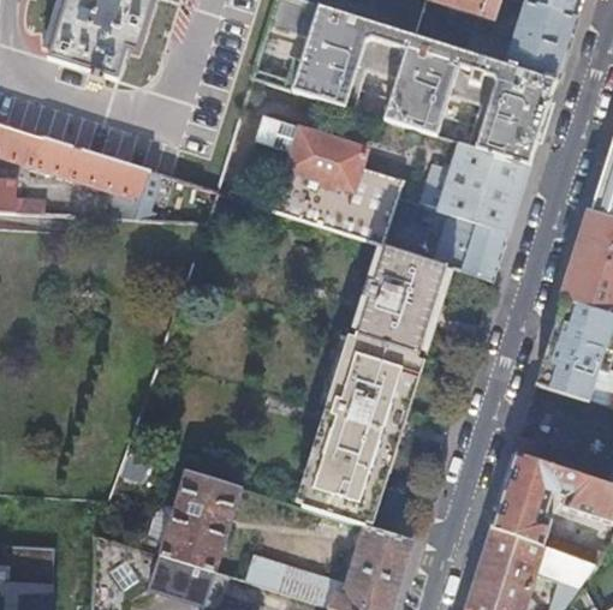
[(58,0),(45,48),(52,51),(51,58),(91,70),(90,76),(103,81),(106,75),(118,78),(128,47),(140,51),(155,0),(58,0)]
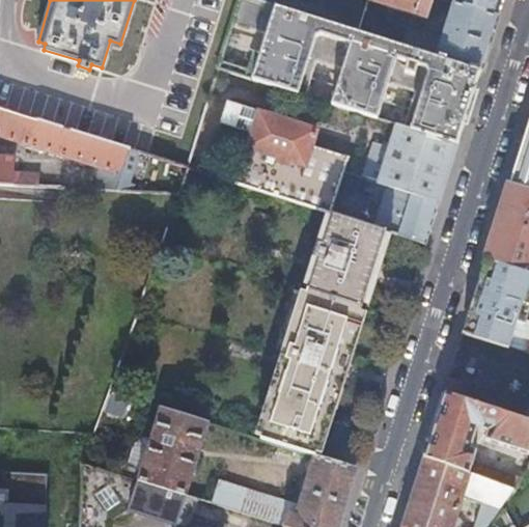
[(239,0),(232,21),(267,31),(259,56),(252,54),(246,75),(253,77),(299,91),(304,93),(315,58),(341,65),(331,101),(377,115),(388,80),(414,88),(402,123),(458,141),(462,130),(470,105),(477,81),(481,67),(402,43),(360,30),(301,11),(275,4),(261,0),(239,0)]
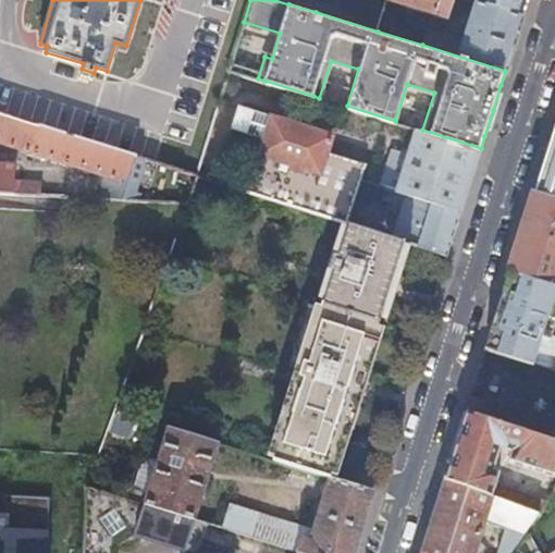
[(398,0),(449,16),(452,9),(454,0),(398,0)]
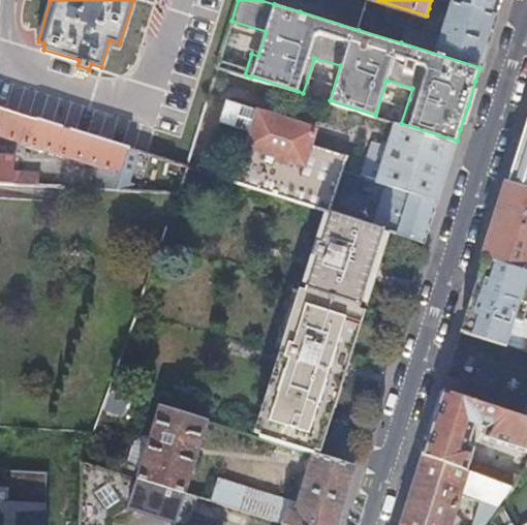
[(401,42),(479,67),(490,34),(497,12),(455,0),(452,0),(441,35),(423,29),(420,39),(404,34),(401,42)]
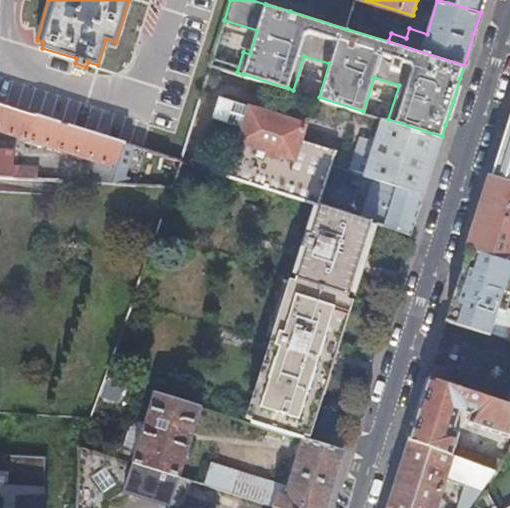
[(417,0),(415,8),(423,10),(425,0),(417,0)]
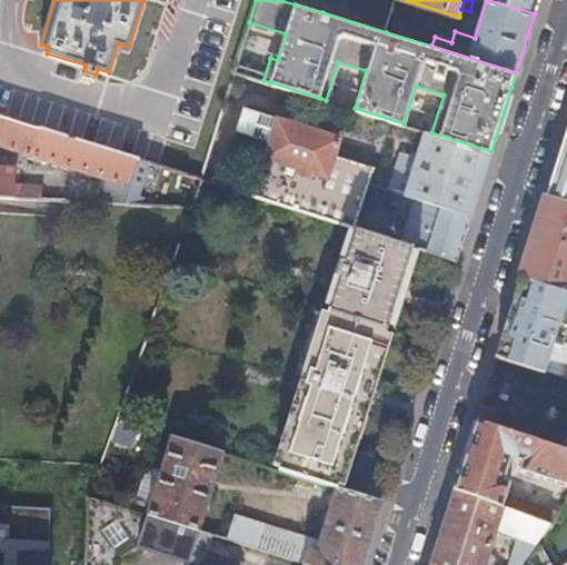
[(489,0),(535,13),(538,0),(489,0)]
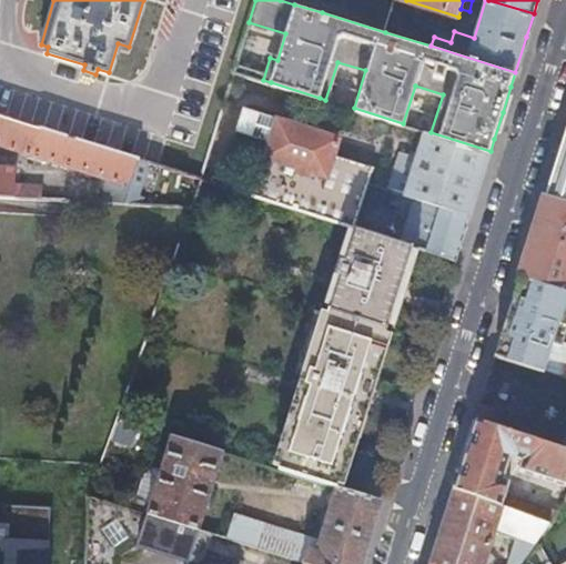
[(254,194),(354,224),(367,181),(373,165),(335,153),(340,137),(245,108),(239,130),(271,139),(254,194)]
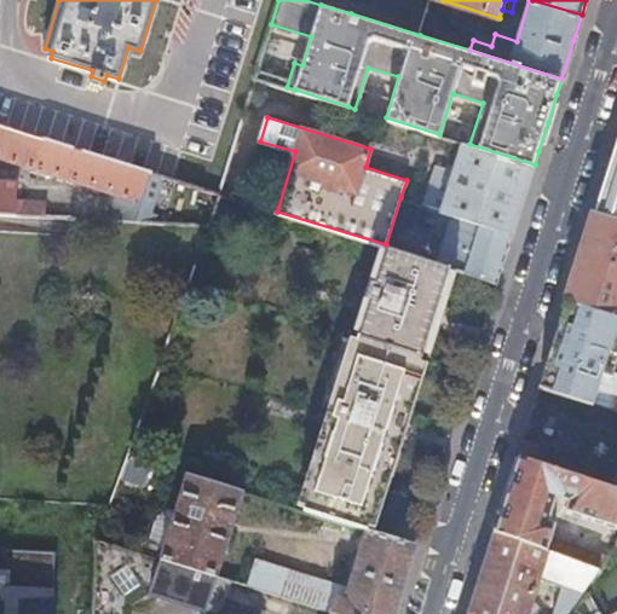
[(113,216),(155,219),(155,212),(140,208),(151,171),(0,123),(0,154),(115,190),(113,216)]
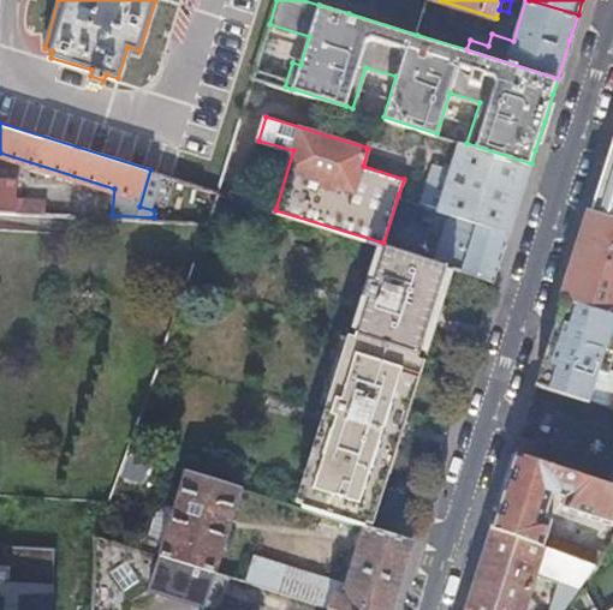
[(460,216),(510,231),(521,195),(531,163),(466,143),(459,141),(451,166),(434,161),(421,203),(438,208),(438,209),(460,216)]
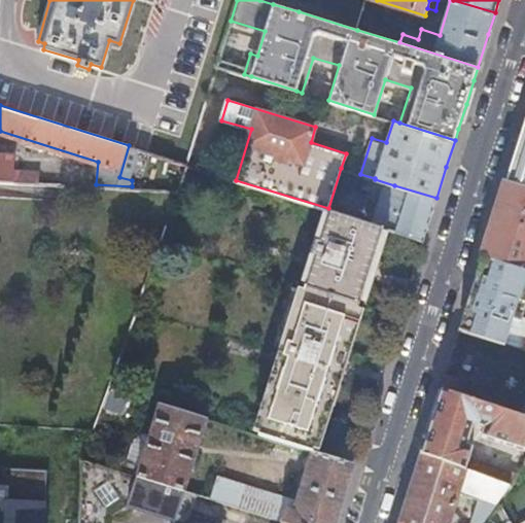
[(524,121),(515,157),(506,180),(524,184),(524,121)]
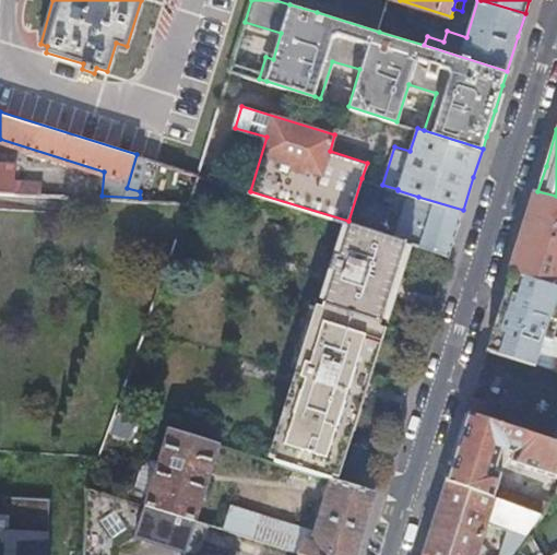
[(140,170),(194,188),(199,175),(199,174),(181,167),(179,168),(144,157),(140,170)]
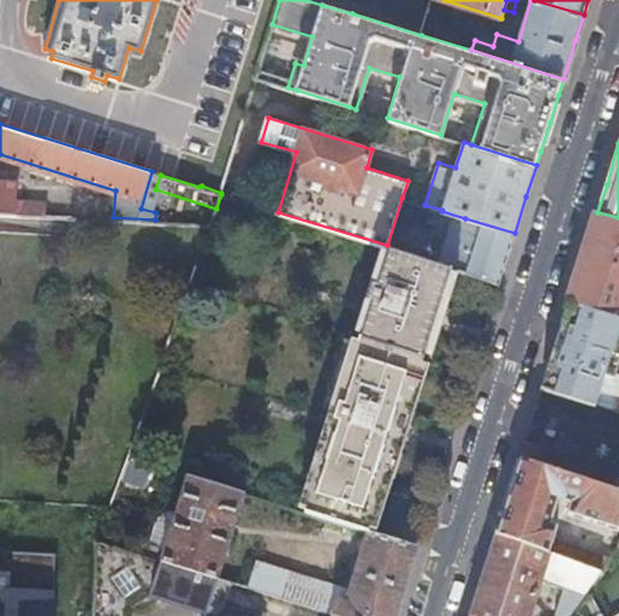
[(0,178),(0,211),(45,214),(46,201),(17,199),(18,181),(0,178)]
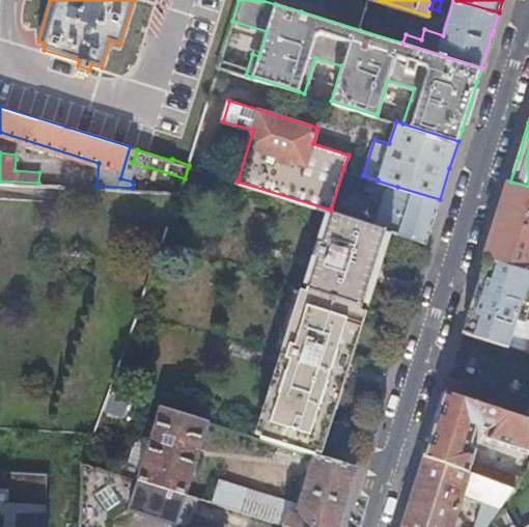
[(486,256),(528,269),(528,186),(510,182),(499,219),(486,256)]
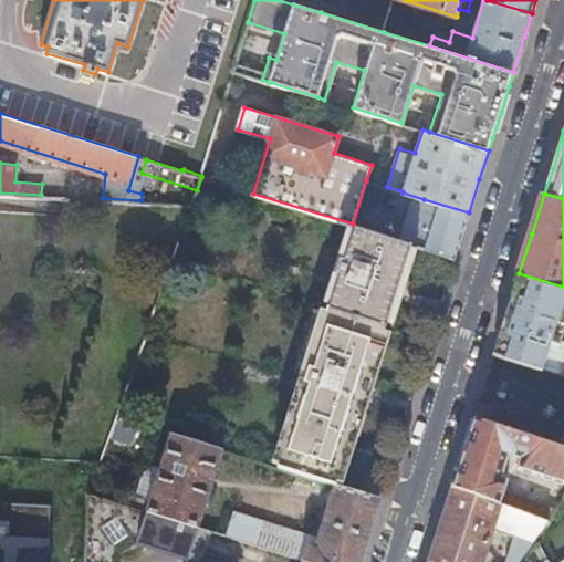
[(413,242),(456,256),(461,238),(469,212),(424,199),(410,242),(413,242)]
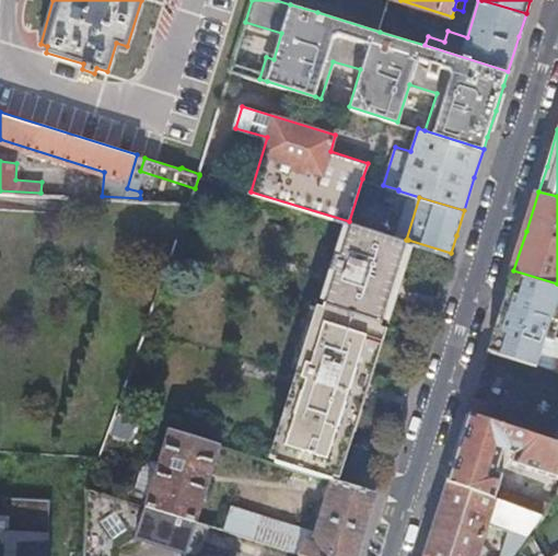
[(334,271),(324,303),(383,321),(384,319),(407,243),(408,240),(406,240),(349,221),(339,255),(334,254),(328,270),(334,271)]
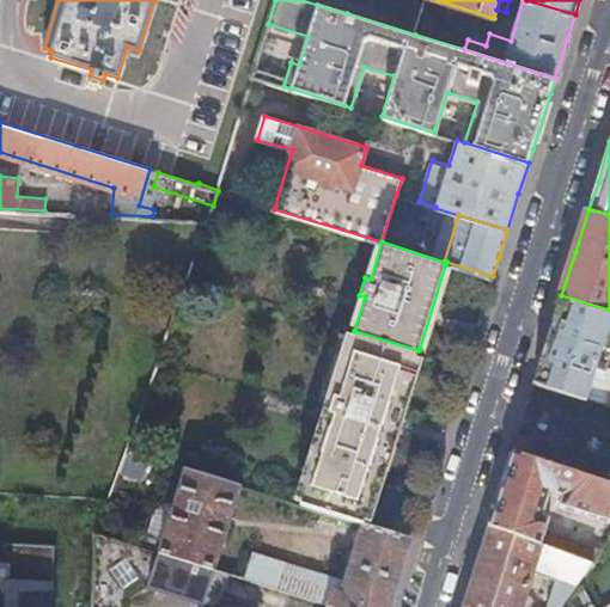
[(445,265),(420,348),(426,349),(452,268),(445,265)]
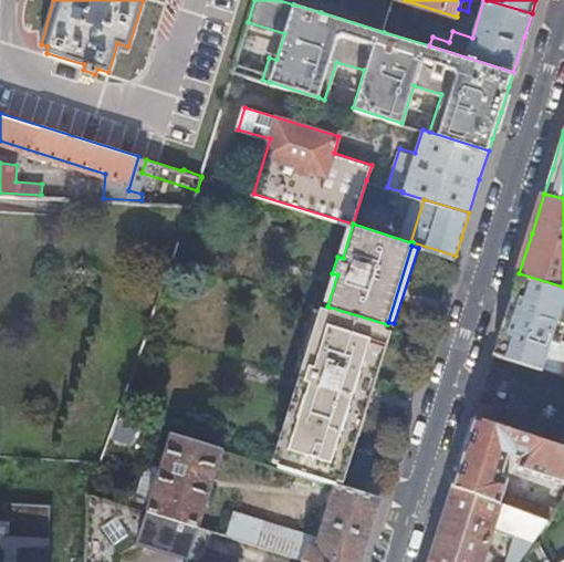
[(563,287),(519,273),(505,316),(494,352),(520,360),(544,367),(563,373),(563,287)]
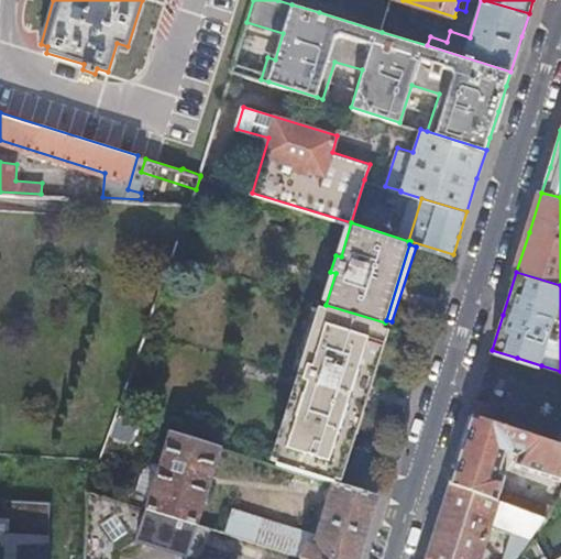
[(385,322),(326,305),(277,461),(336,479),(336,477),(384,326),(385,322)]
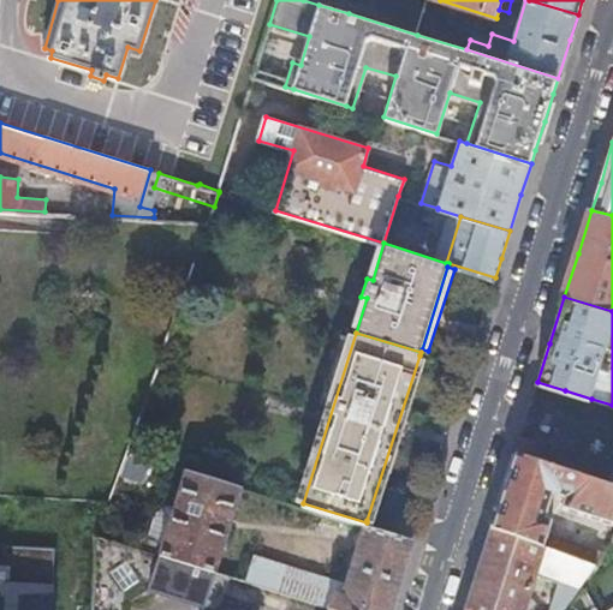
[(420,356),(367,520),(374,522),(426,358),(420,356)]
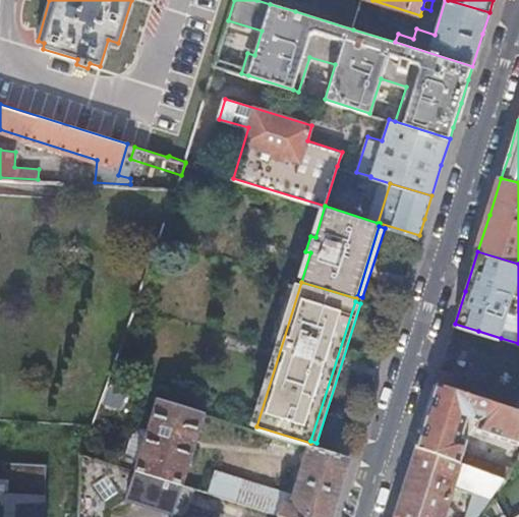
[(455,324),(452,335),(474,342),(478,331),(455,324)]
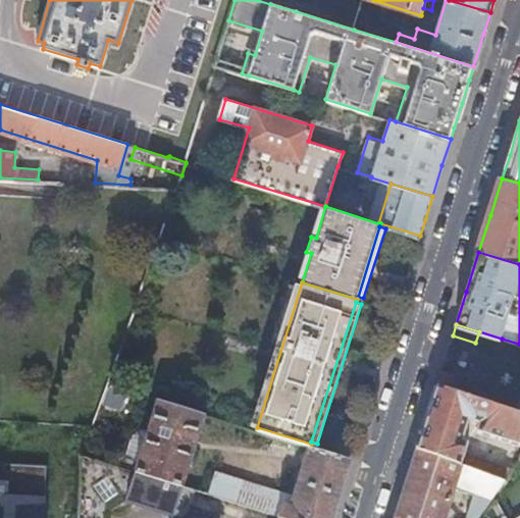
[(442,370),(437,384),(459,392),(464,377),(442,370)]
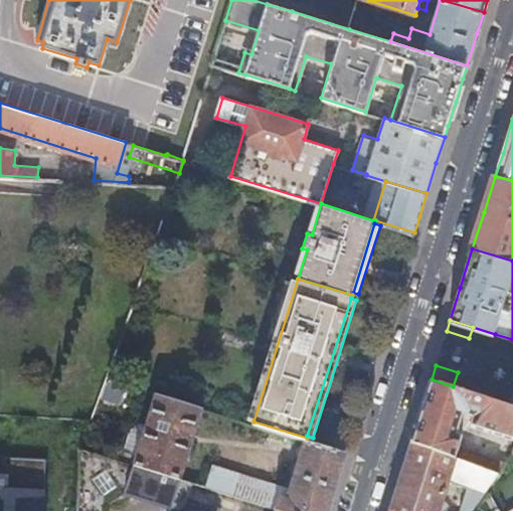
[(419,414),(412,440),(499,471),(505,462),(460,446),(463,435),(458,434),(464,412),(474,416),(472,423),(512,436),(512,406),(453,386),(432,379),(419,414)]
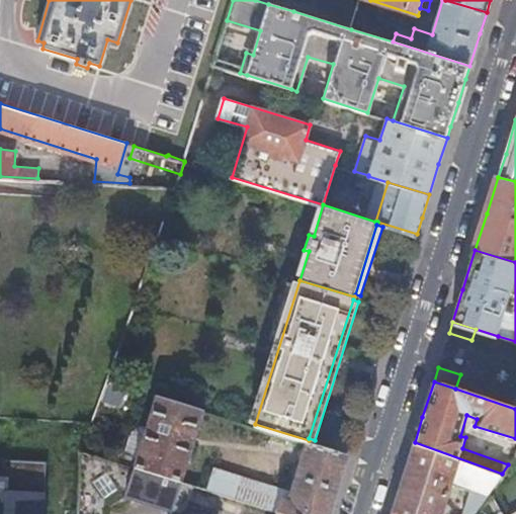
[(158,395),(137,464),(184,479),(205,409),(158,395)]
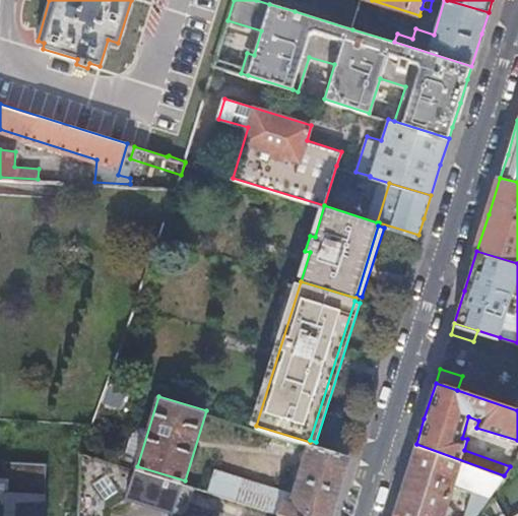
[(310,442),(292,500),(297,502),(315,444),(310,442)]
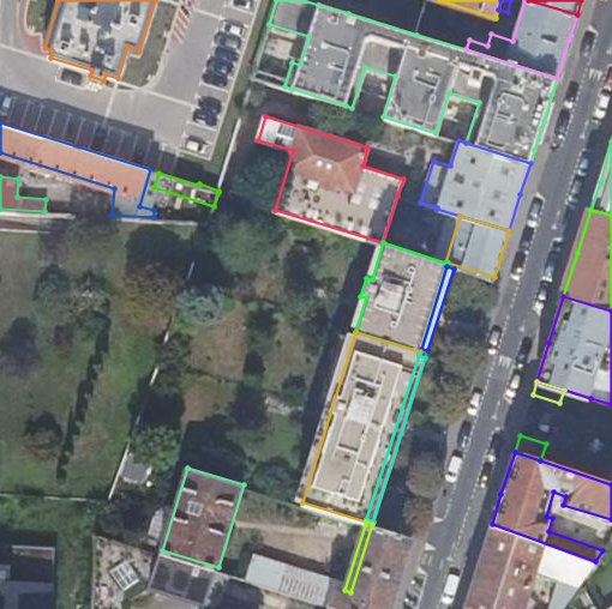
[(329,603),(333,603),(349,608),(389,608),(399,580),(413,536),(372,524),(351,592),(345,590),(334,588),(329,603)]
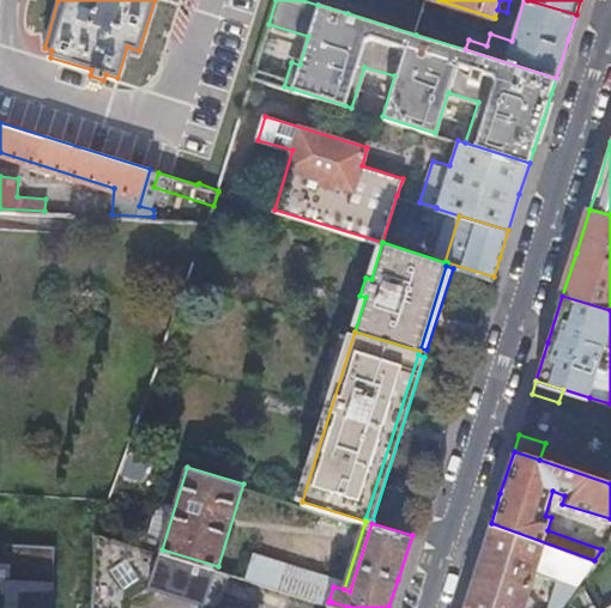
[(476,570),(464,607),(522,607),(530,587),(534,570),(557,578),(551,595),(548,606),(554,607),(562,607),(581,582),(594,560),(491,523),(476,570)]
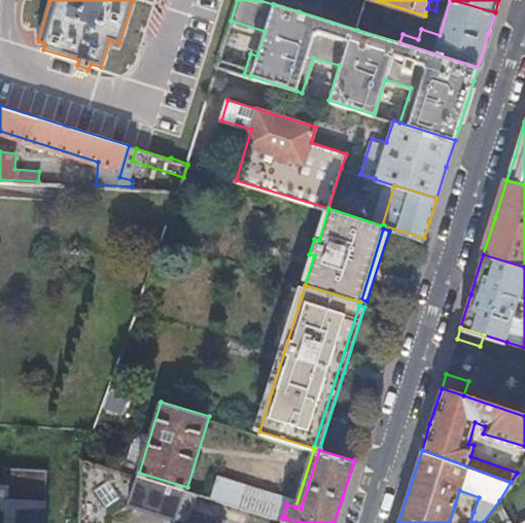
[(83,456),(80,522),(112,522),(113,513),(128,502),(191,522),(200,492),(187,487),(139,473),(84,455),(83,456)]
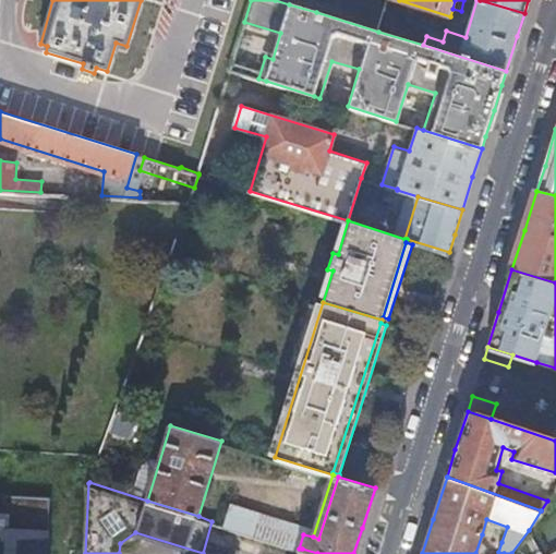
[(49,553),(53,494),(0,490),(0,553),(49,553)]
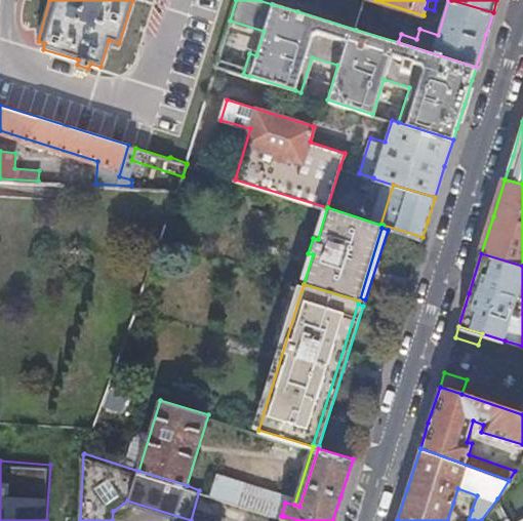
[(225,497),(269,512),(275,488),(232,475),(225,497)]
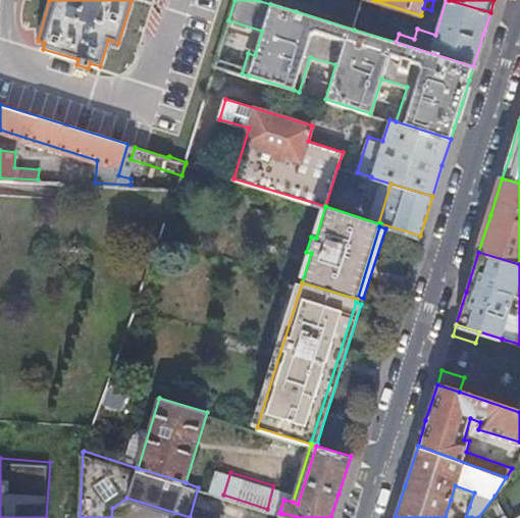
[(455,485),(451,500),(469,507),(474,493),(455,485)]
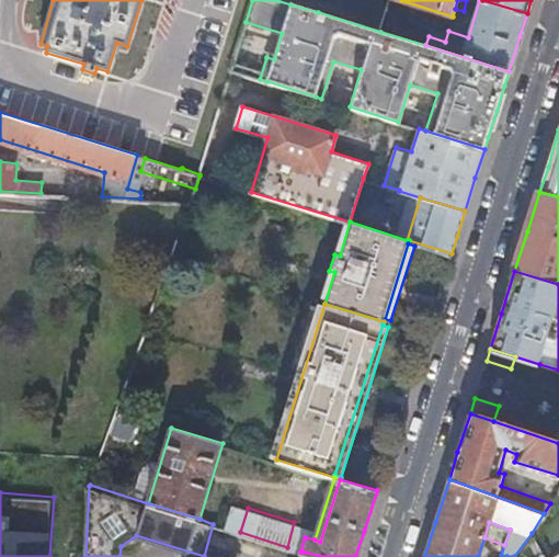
[(545,556),(532,533),(514,556),(545,556)]
